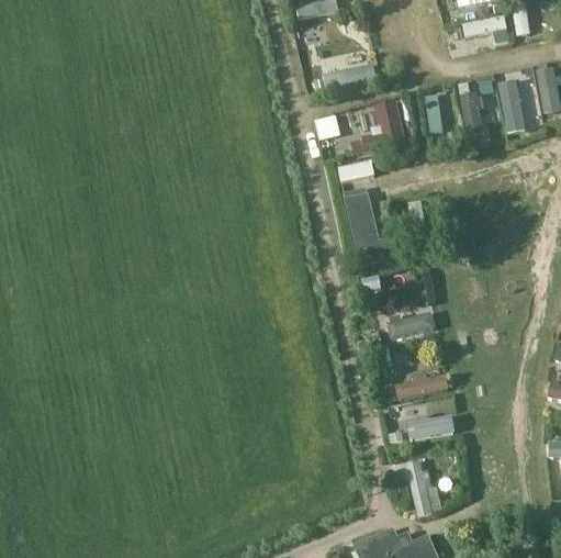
[(291,17),(329,12),(327,0),(312,0),(290,3),(291,17)]
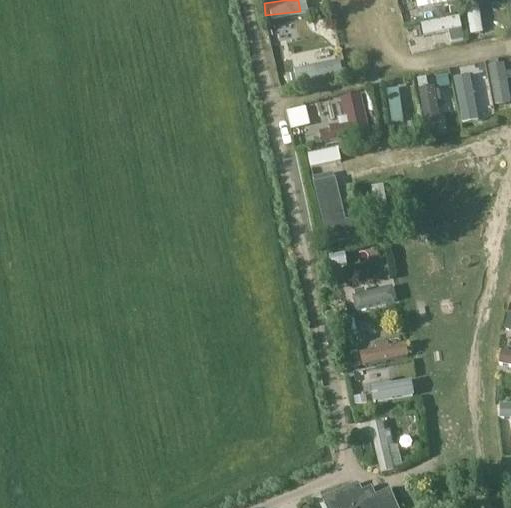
[(395,0),(395,11),(433,10),(432,0),(395,0)]
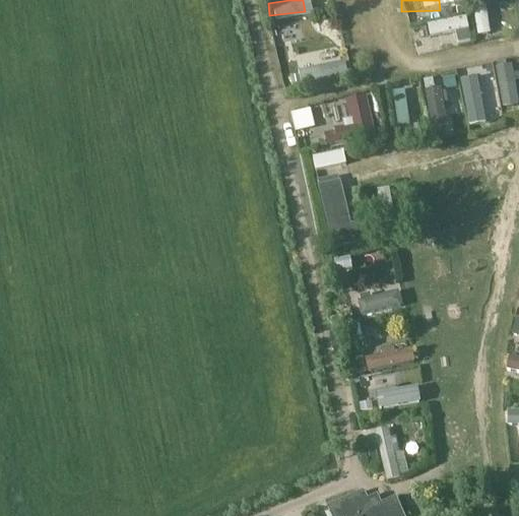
[(460,31),(459,27),(462,26),(459,14),(420,22),(424,35),(450,29),(451,34),(460,31)]
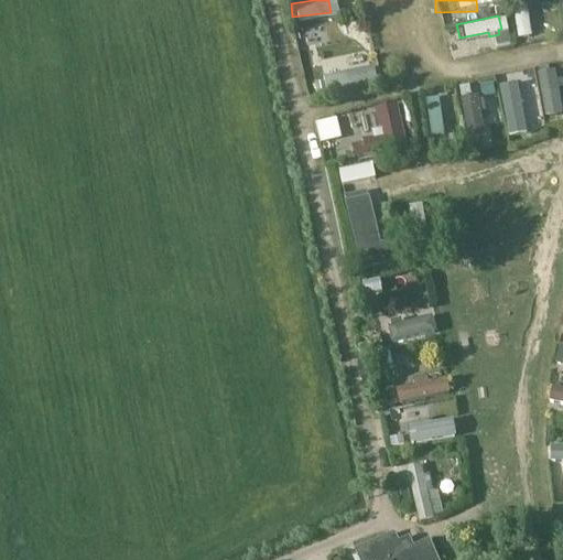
[(309,52),(325,50),(324,34),(306,36),(309,52)]
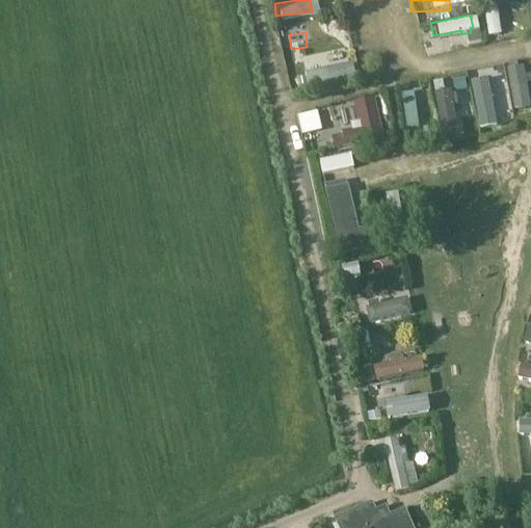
[(523,62),(509,66),(508,66),(514,104),(530,102),(526,80),(530,79),(530,70),(525,71),(523,62)]
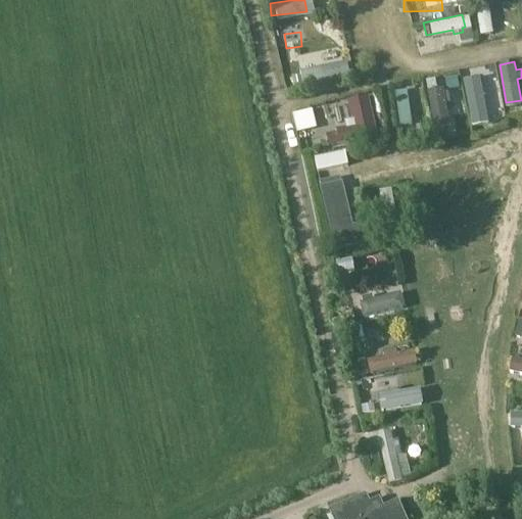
[(282,88),(323,77),(320,64),(278,76),(282,88)]
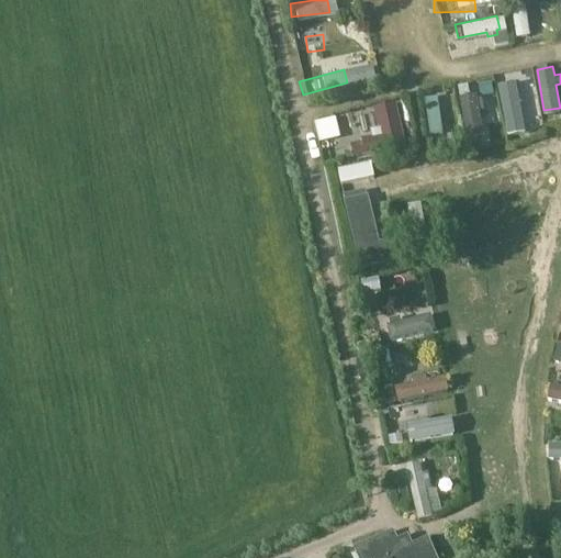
[(430,130),(452,125),(444,84),(426,88),(427,92),(407,97),(414,126),(428,123),(430,130)]
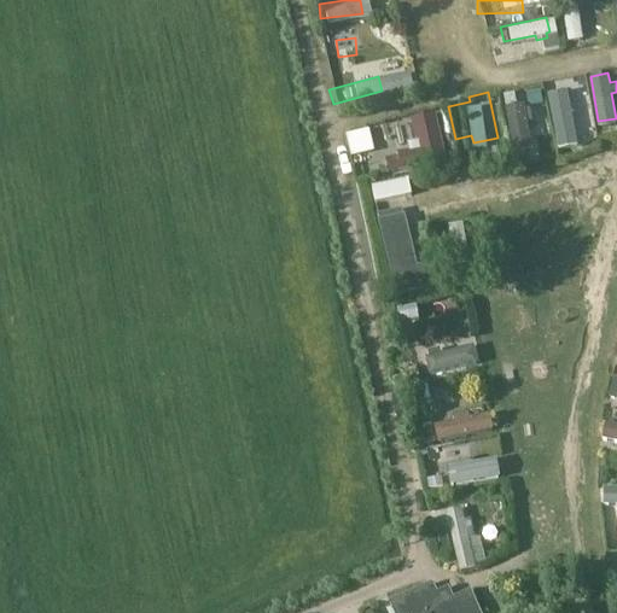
[(523,103),(507,106),(516,156),(533,153),(527,121),(533,120),(530,107),(525,109),(524,109),(523,103)]
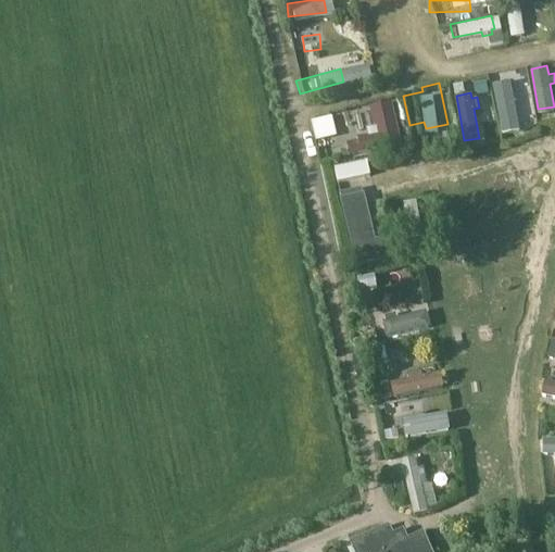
[(377,132),(358,136),(360,138),(362,150),(401,141),(391,101),(370,105),(377,132)]
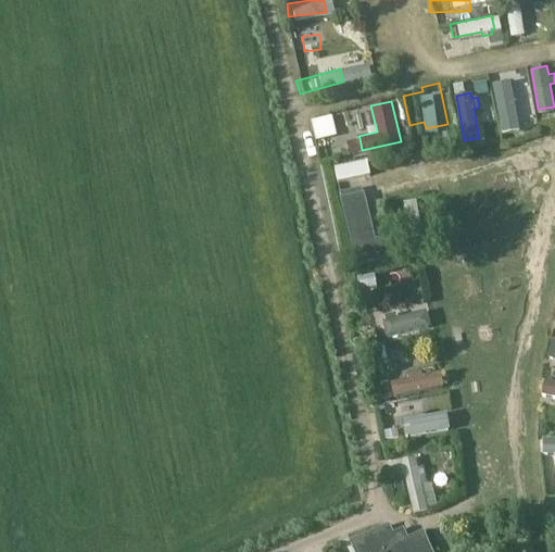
[(376,247),(363,191),(362,184),(339,189),(356,263),(391,255),(388,245),(376,247)]
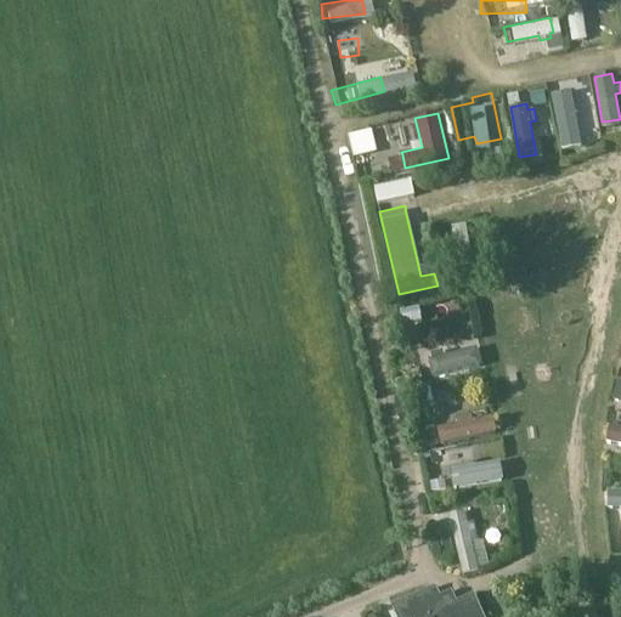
[(474,269),(472,214),(441,215),(444,270),(474,269)]
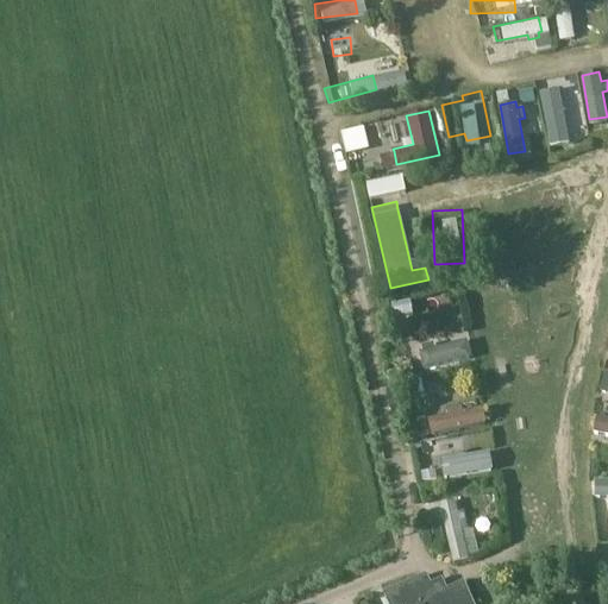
[(596,364),(607,367),(607,331),(596,364)]
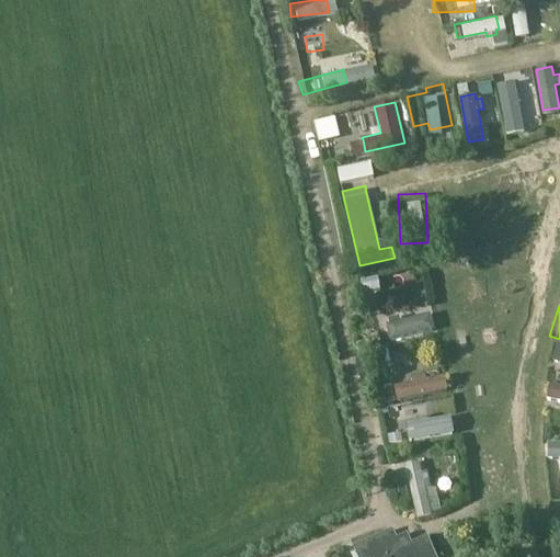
[(387,324),(390,339),(434,328),(430,313),(401,320),(400,315),(389,317),(390,322),(387,324)]
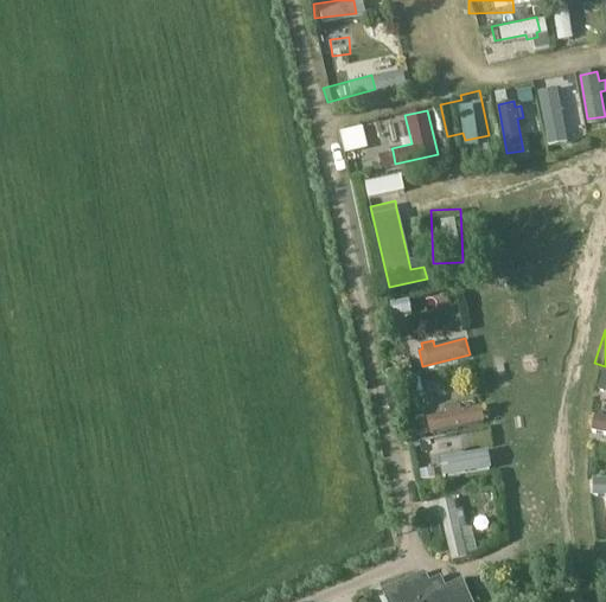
[(438,369),(396,376),(400,391),(418,389),(418,388),(441,384),(438,369)]
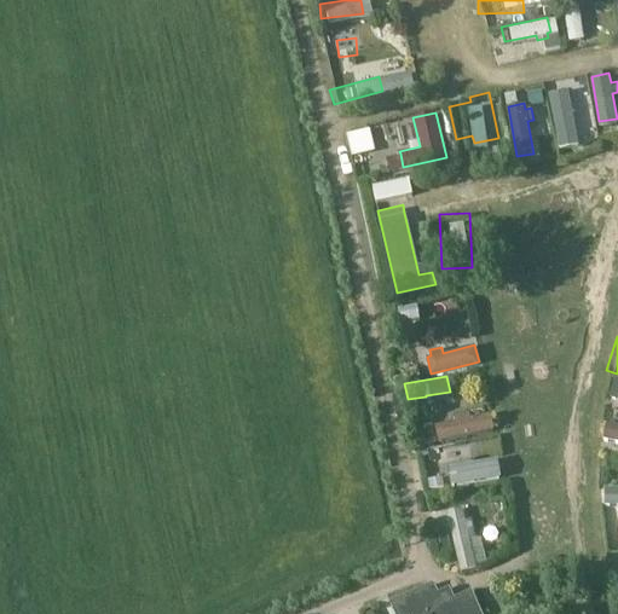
[(606,403),(617,403),(617,383),(606,383),(606,403)]
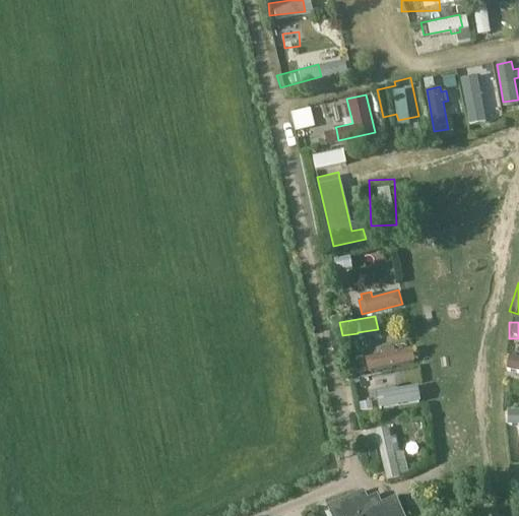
[(366,356),(369,369),(413,360),(411,345),(395,349),(394,343),(383,346),(384,351),(366,356)]
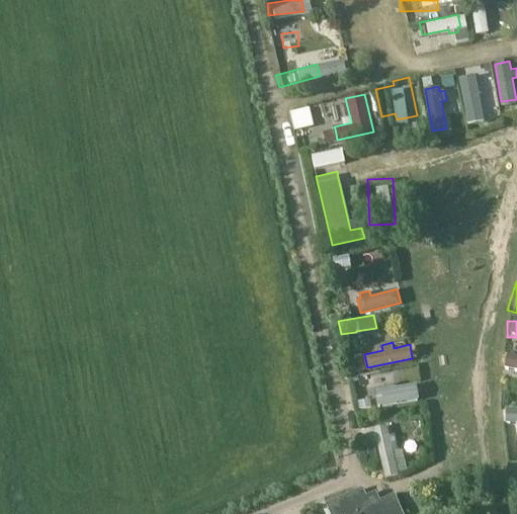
[(516,353),(507,352),(504,365),(516,367),(516,353)]
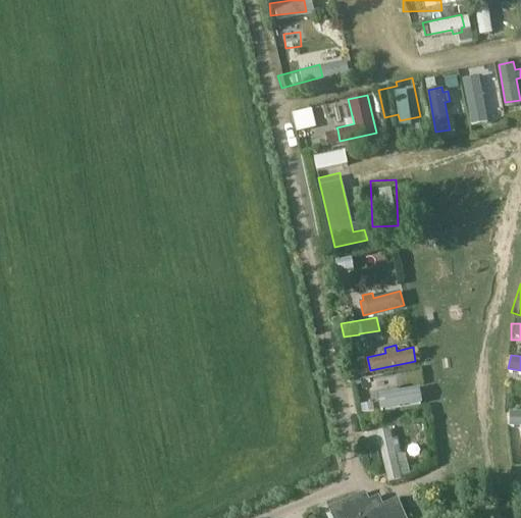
[(352,359),(356,374),(368,371),(365,356),(352,359)]
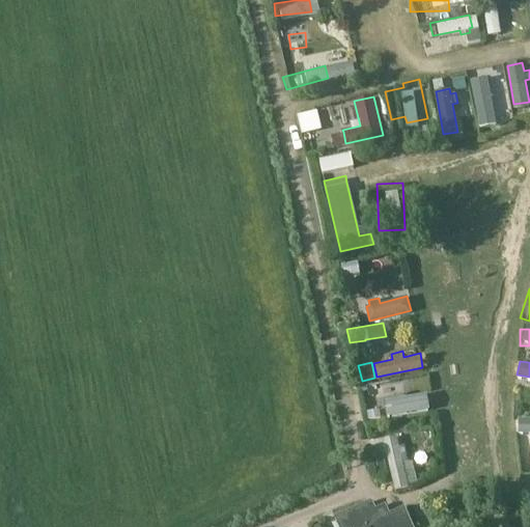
[(395,392),(395,397),(384,399),(387,415),(429,408),(427,392),(406,396),(405,391),(395,392)]
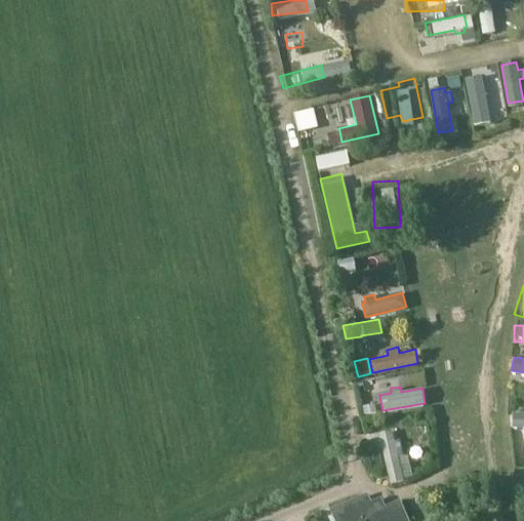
[(523,412),(514,412),(514,428),(523,427),(523,412)]
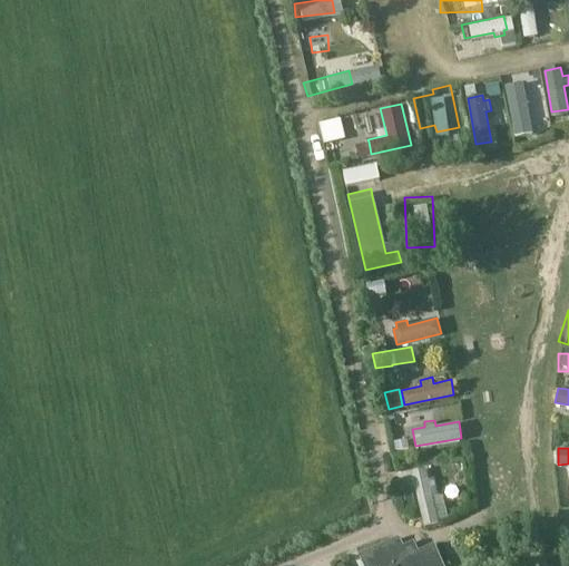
[(433,477),(429,478),(427,467),(411,470),(423,525),(439,521),(433,495),(438,494),(433,477)]
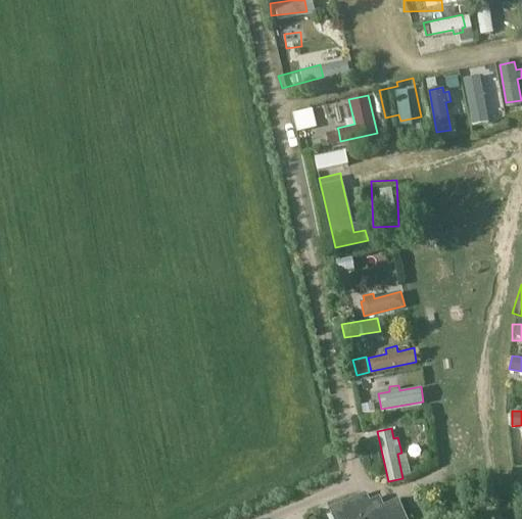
[(514,477),(521,476),(521,463),(513,465),(514,477)]
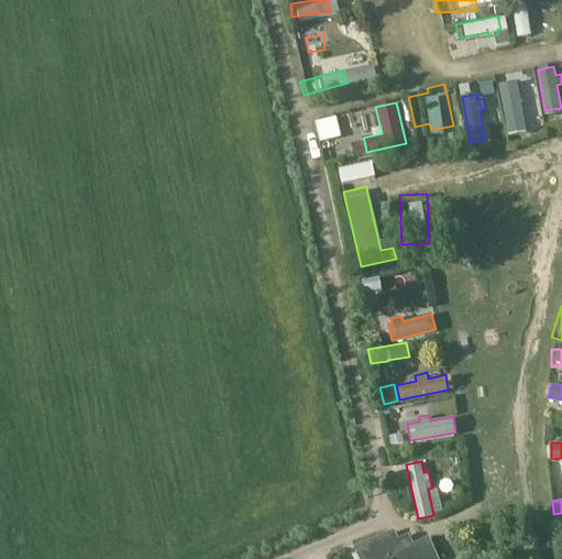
[(401,546),(398,537),(394,528),(355,546),(360,558),(439,558),(429,535),(401,546)]
